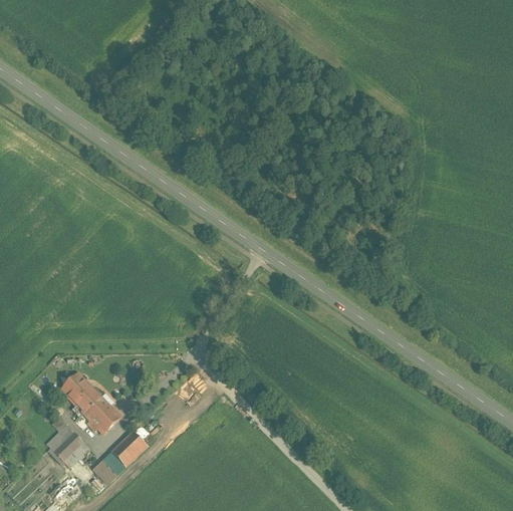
[(97,393),(79,374),(63,390),(81,409),(97,393)]
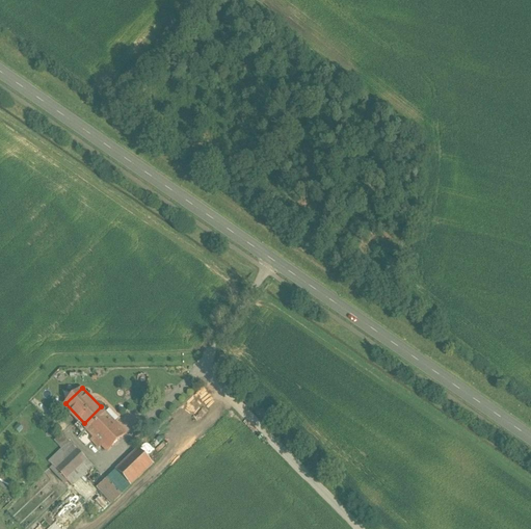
[(126,432),(101,406),(84,423),(96,435),(103,443),(108,448),(126,432)]
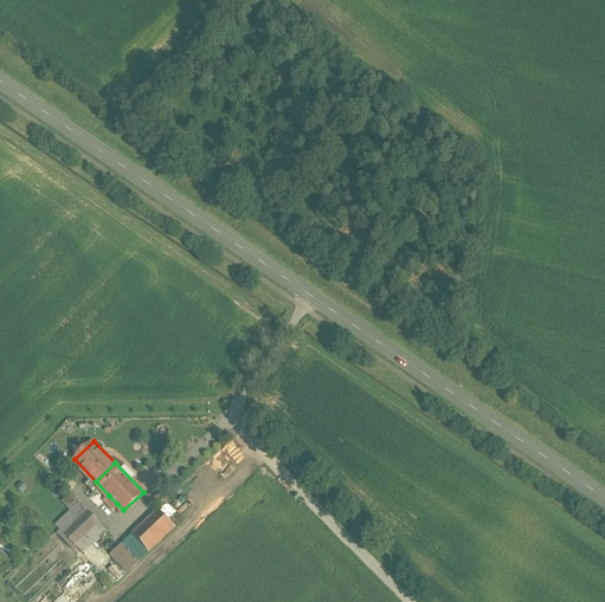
[(79,547),(83,550),(107,528),(72,491),(38,524),(47,535),(58,524),(62,528),(79,547)]
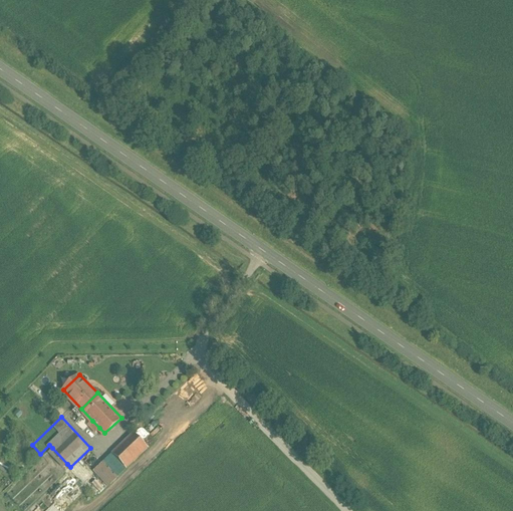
[(99,428),(92,421),(89,424),(96,431),(99,428)]
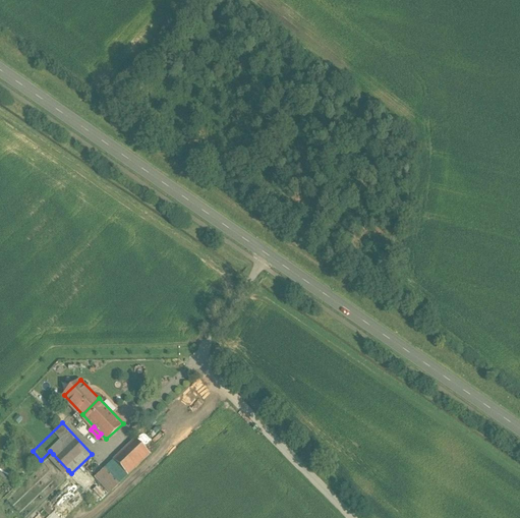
[(151,452),(136,438),(96,476),(110,492),(151,452)]
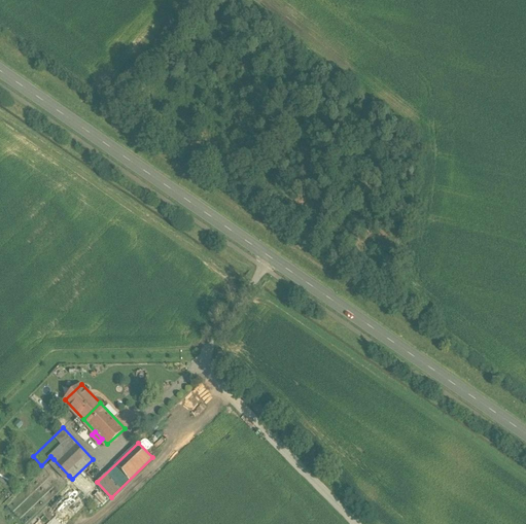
[(69,476),(54,459),(50,462),(66,479),(69,476)]
